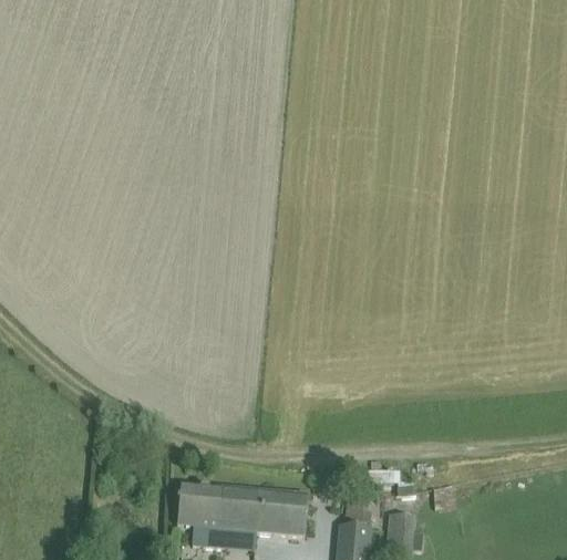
[(397,481),(398,495),(414,493),(413,480),(397,481)]
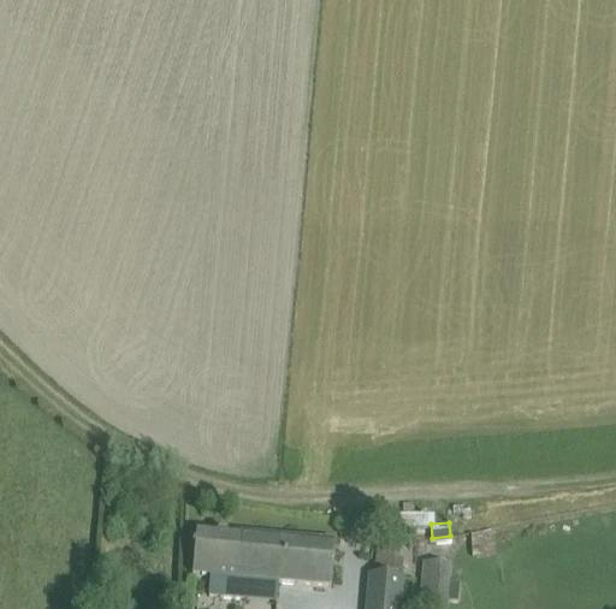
[(280,578),(284,533),(196,525),(194,543),(189,542),(189,547),(194,547),(191,569),(211,572),(208,591),(243,595),(246,574),(280,578)]
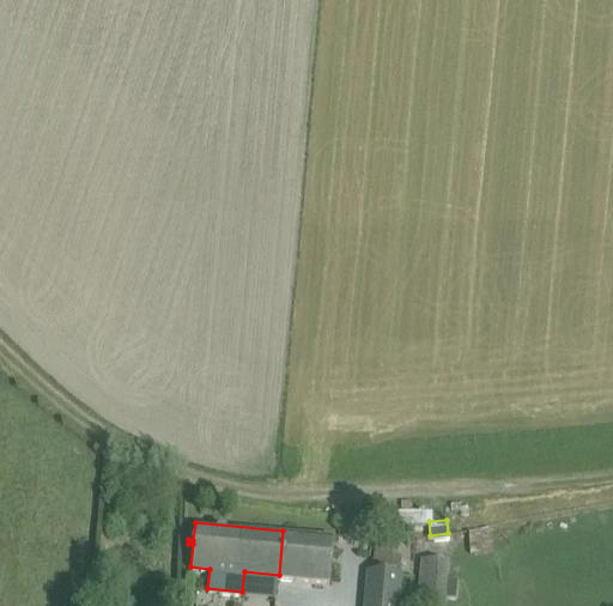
[(467,526),(469,547),(492,546),(491,523),(467,526)]
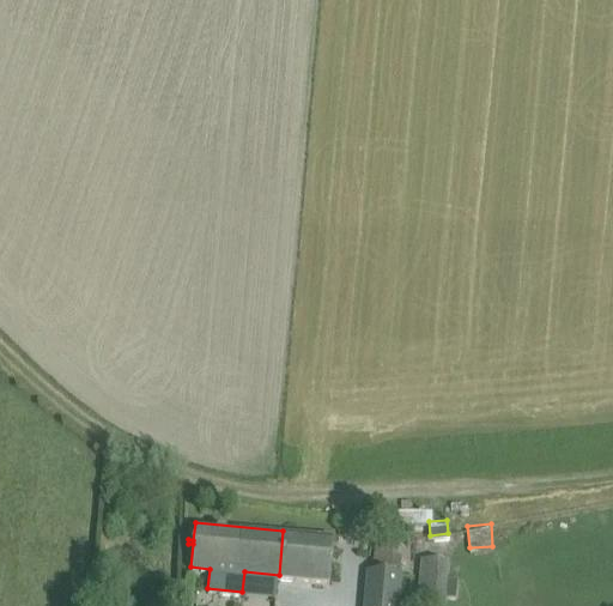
[(283,531),(279,575),(329,580),(333,534),(283,531)]
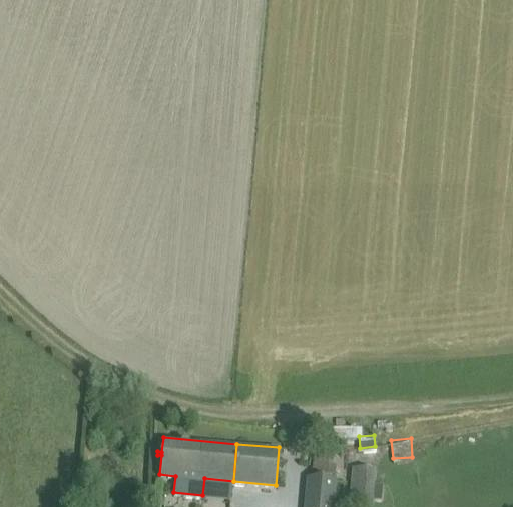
[(331,506),(334,477),(336,453),(314,451),(312,475),(308,475),(305,506),(331,506)]
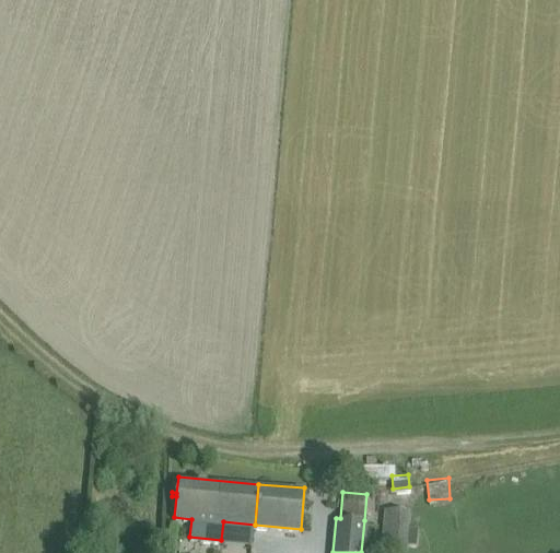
[(384,506),(380,549),(405,551),(409,508),(384,506)]
